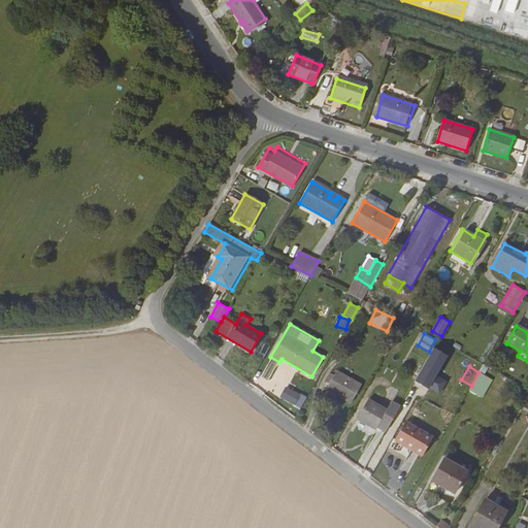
[(351,403),(361,385),(337,370),(334,375),(330,373),(326,382),(329,384),(326,389),(351,403)]
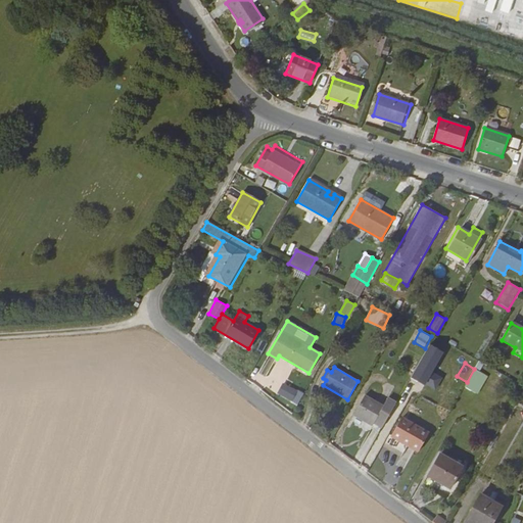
[(284,385),(279,394),(292,402),(297,392),(284,385)]
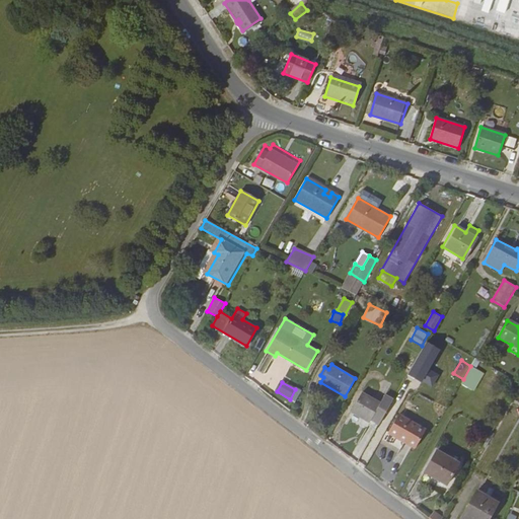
[(361,392),(351,412),(369,422),(380,403),(361,392)]
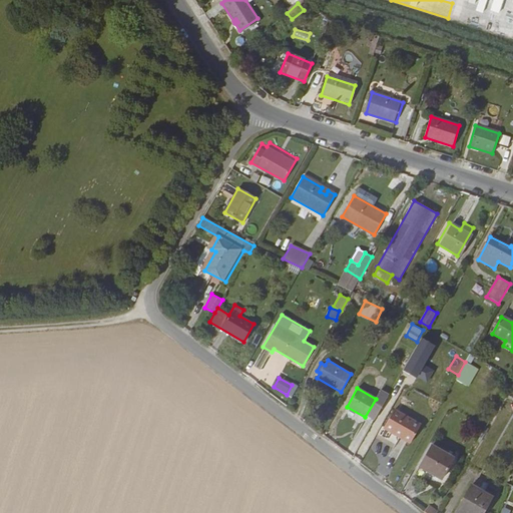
[(420,425),(394,410),(384,428),(410,443),(420,425)]
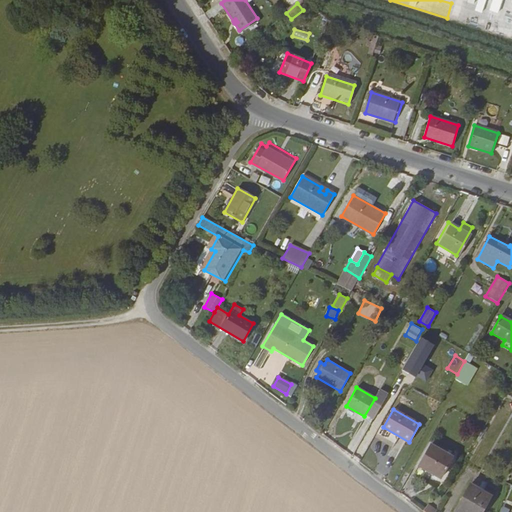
[(453,457),(431,444),(419,466),(440,478),(453,457)]
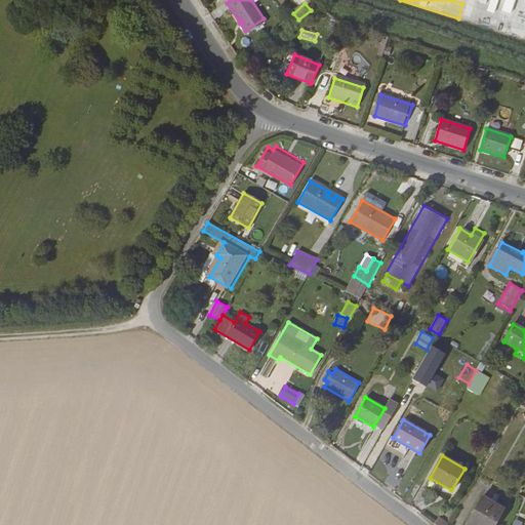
[(482,496),(466,524),(467,524),(493,524),(502,509),(482,496)]
